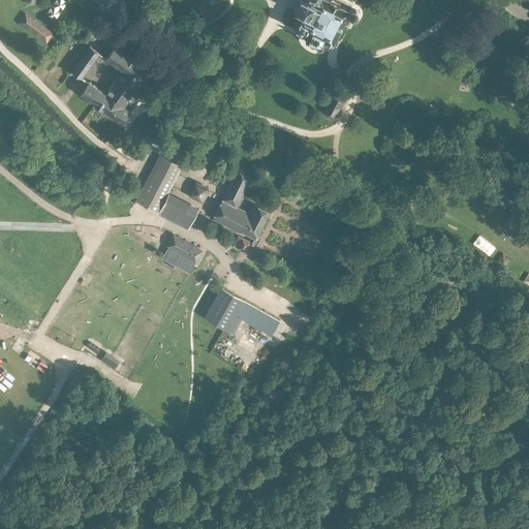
[(356,14),(356,12),(356,11),(355,10),(353,9),(352,9),(351,9),(350,10),(332,0),(306,0),(306,1),(305,0),(297,0),(293,8),(302,12),(298,19),(296,19),(293,24),(293,26),(299,29),(302,27),(311,31),(309,35),(307,35),(305,35),(304,37),(305,39),(306,40),(308,40),(309,39),(316,43),(316,44),(317,47),(318,47),(319,47),(321,45),(321,44),(321,43),(321,42),(323,37),(333,41),(344,20),(350,24),(353,17),(355,16),(356,14)]
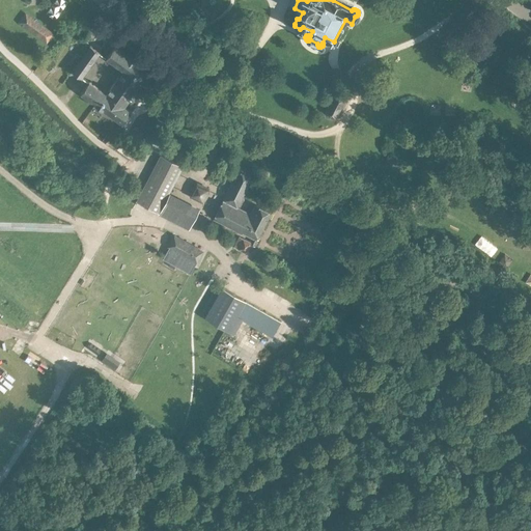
[(54,33),(25,11),(18,22),(47,43),(54,33)]
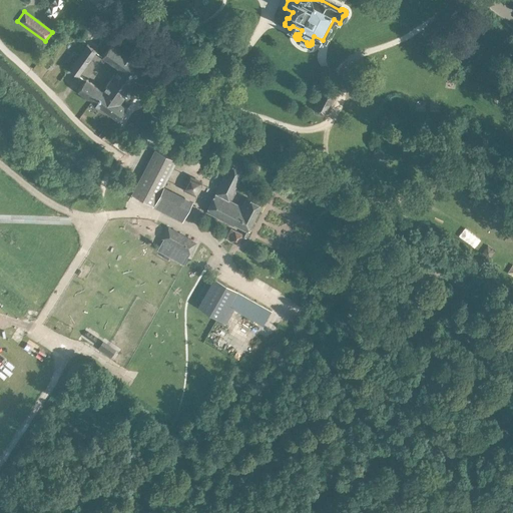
[(86,43),(68,68),(79,75),(97,50),(86,43)]
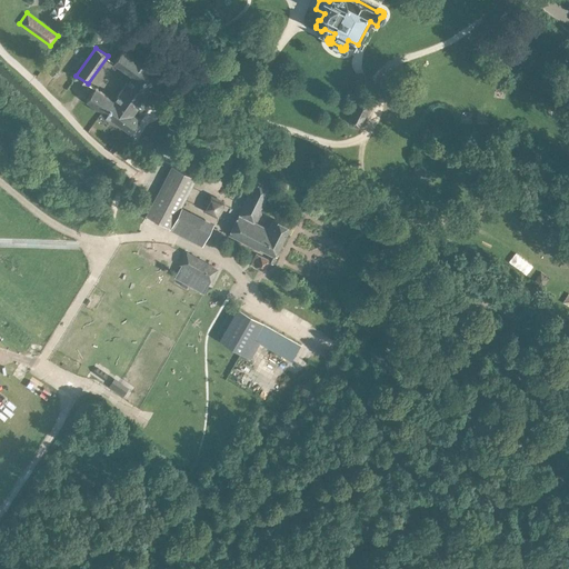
[(113,100),(93,86),(83,100),(129,132),(138,121),(130,116),(149,88),(157,93),(165,82),(119,50),(111,60),(113,62),(112,62),(130,76),(113,100)]
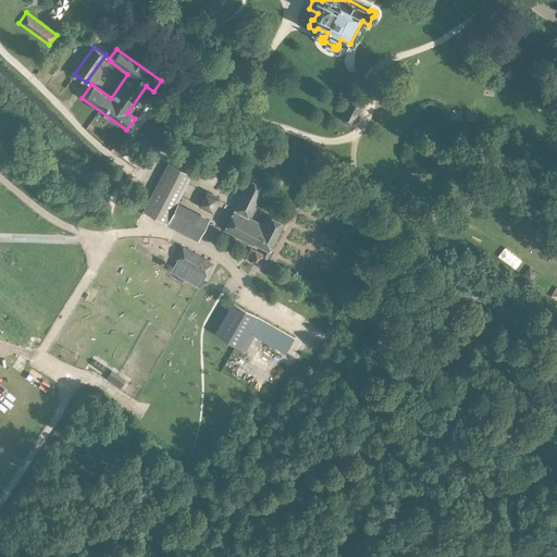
[(49,57),(41,66),(51,74),(59,64),(49,57)]
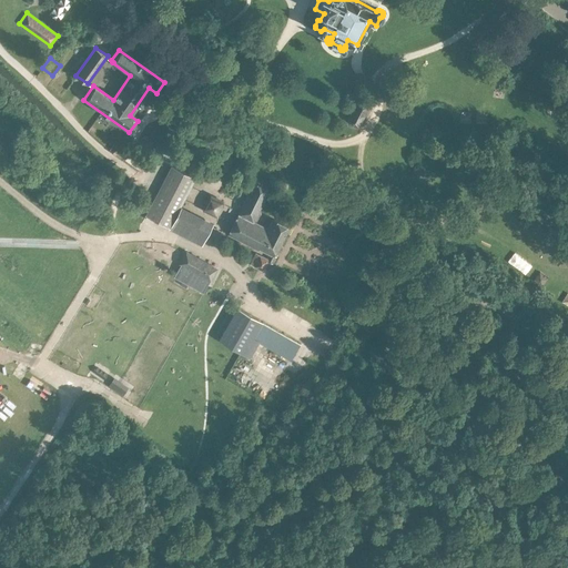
[(358,99),(346,121),(358,128),(371,105),(358,99)]
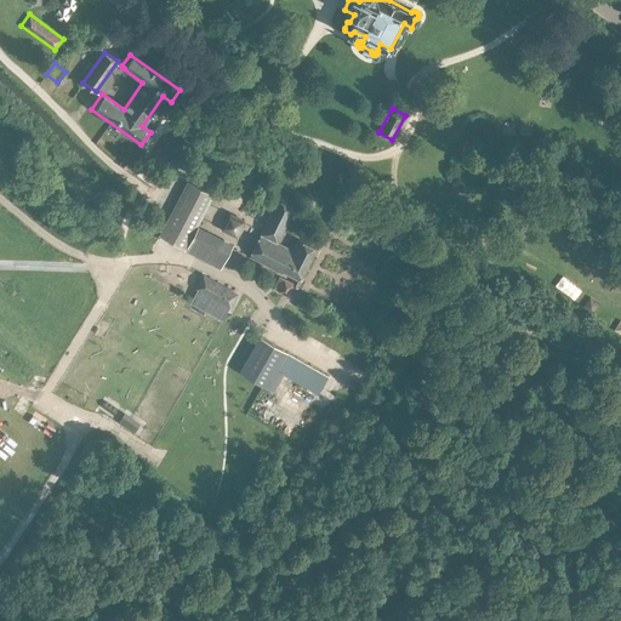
[(126,169),(127,167),(136,175),(141,167),(125,155),(119,164),(126,169)]
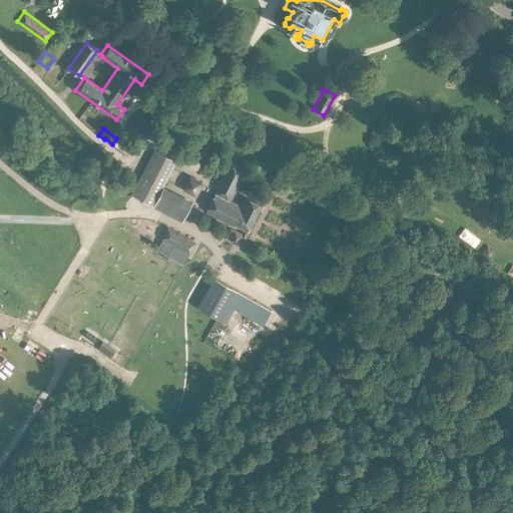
[(178,161),(155,149),(132,192),(154,205),(164,187),(178,161)]
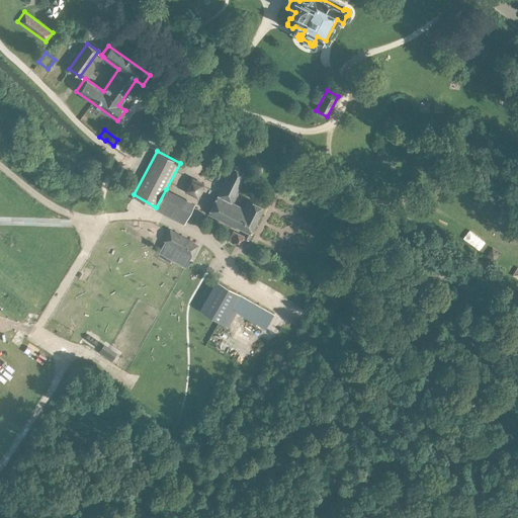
[(248,234),(261,206),(247,199),(242,209),(229,202),(244,173),(232,167),(208,213),(234,226),(235,226),(245,231),(242,235),(232,230),(228,240),(239,246),(243,237),(248,239),(250,234),(248,234)]
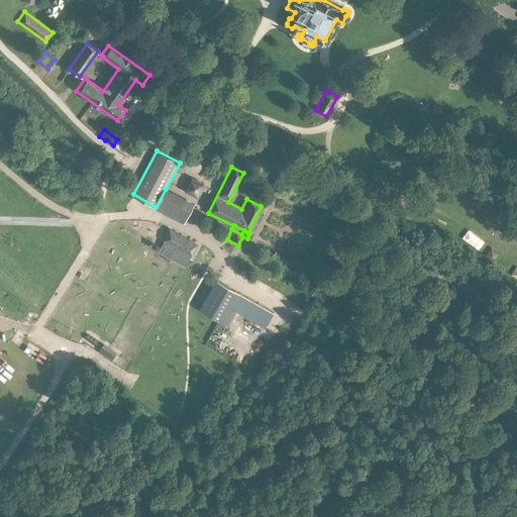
[(196,196),(203,183),(190,177),(183,189),(196,196)]
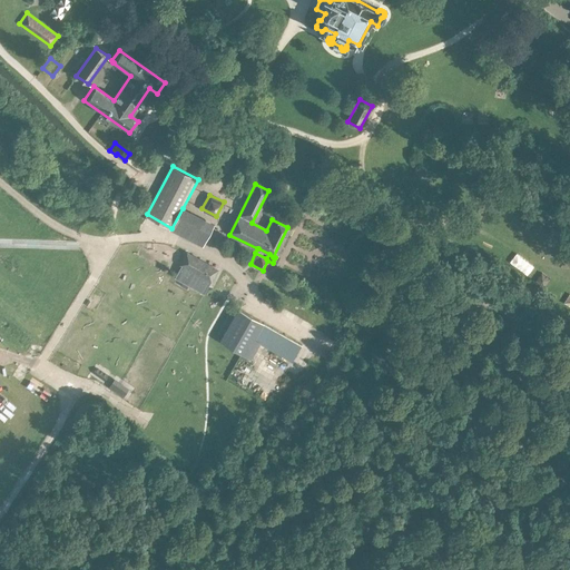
[(183,208),(172,228),(205,246),(215,226),(183,208)]
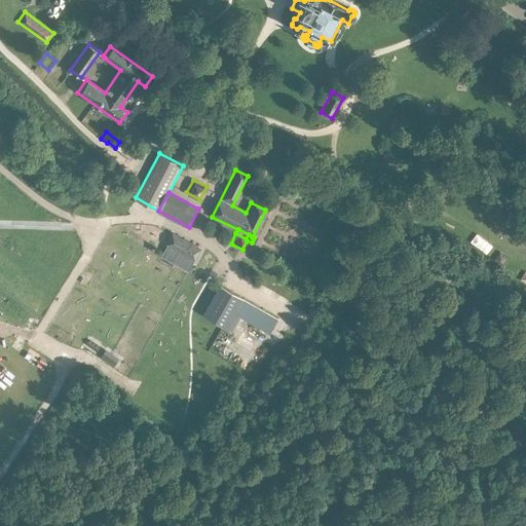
[(167,243),(161,255),(168,259),(166,263),(172,266),(175,262),(188,269),(193,257),(198,248),(172,232),(166,242),(167,243)]
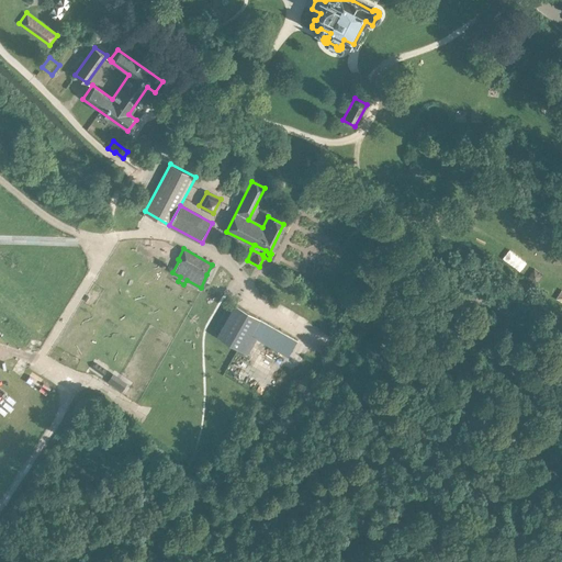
[(165,283),(169,277),(161,272),(157,280),(165,283)]
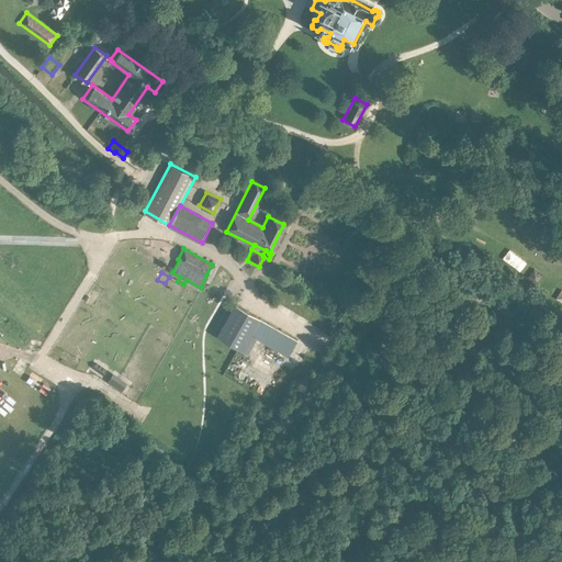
[(247,348),(254,336),(258,329),(291,349),(300,335),(248,306),(235,299),(217,330),(247,348)]
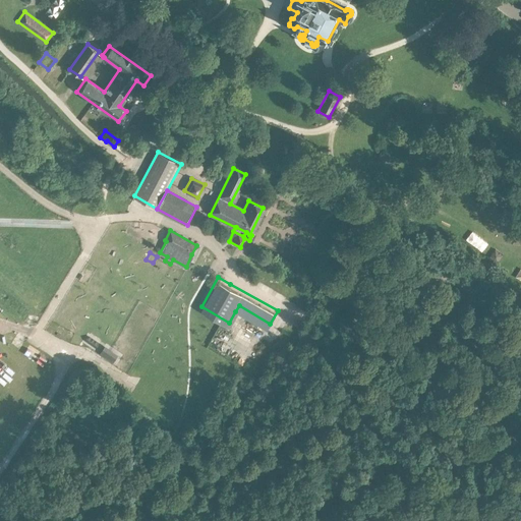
[(88,335),(84,341),(96,348),(99,343),(88,335)]
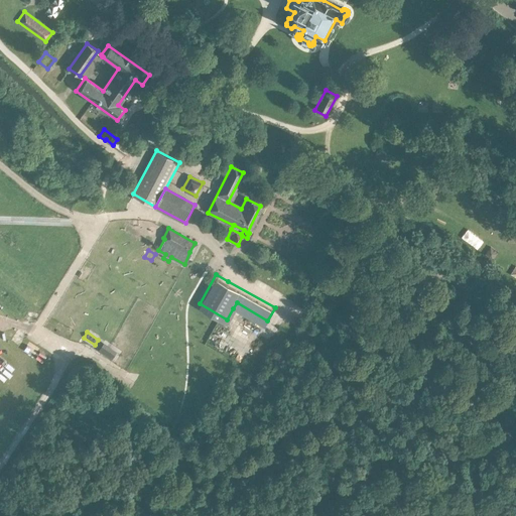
[(104,343),(98,351),(111,360),(117,352),(104,343)]
